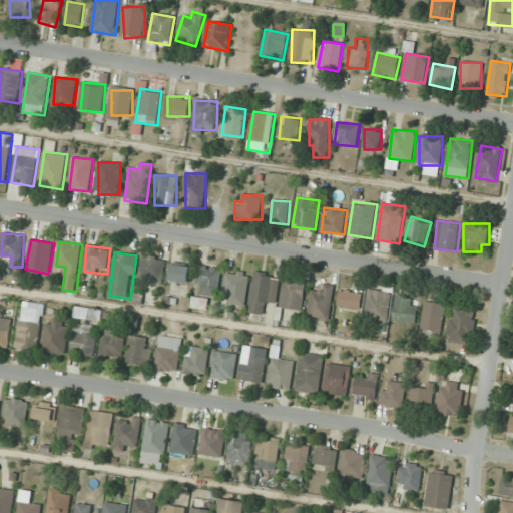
[(164,284),(165,258),(142,257),(141,283),(164,284)]
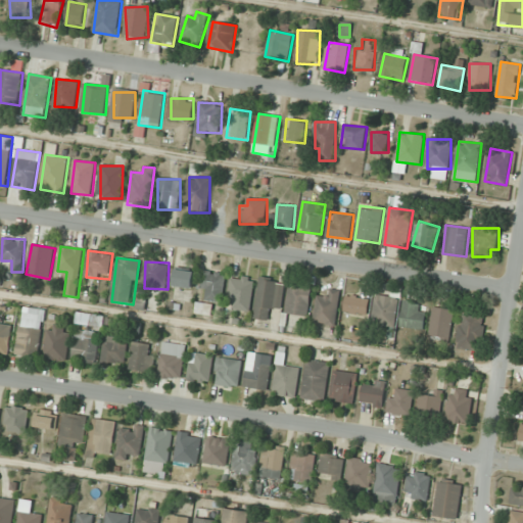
[(195,271),(176,269),(174,286),(193,289),(195,271)]
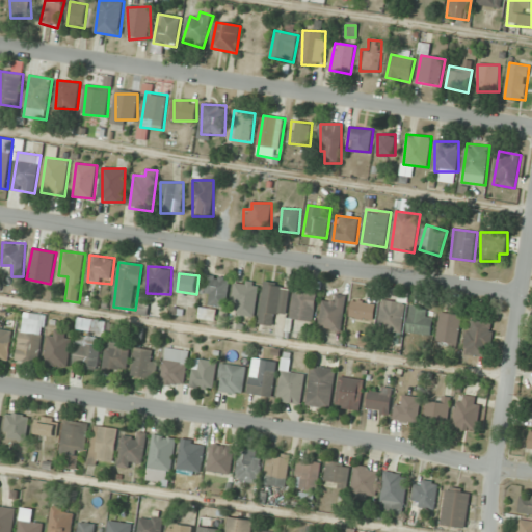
[(202,300),(224,307),(232,278),(209,273),(202,300)]
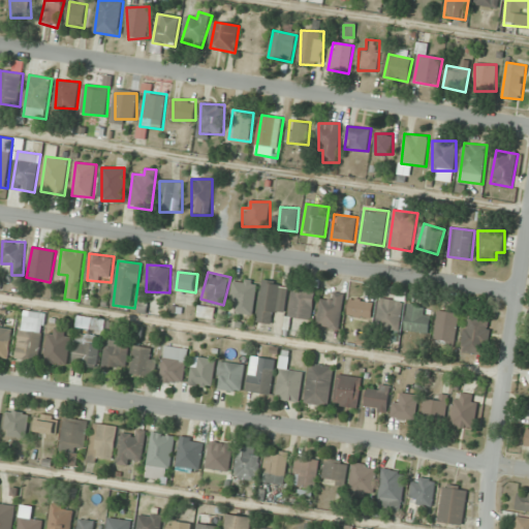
[(257,281),(235,279),(230,312),(253,314),(257,281)]
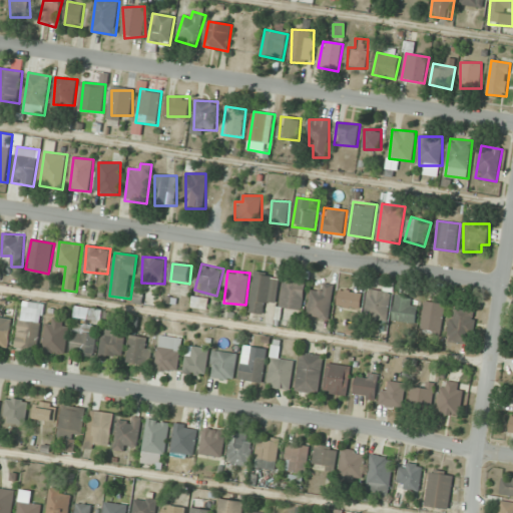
[(281,276),(255,273),(250,313),(264,315),(266,304),(277,305),(281,276)]
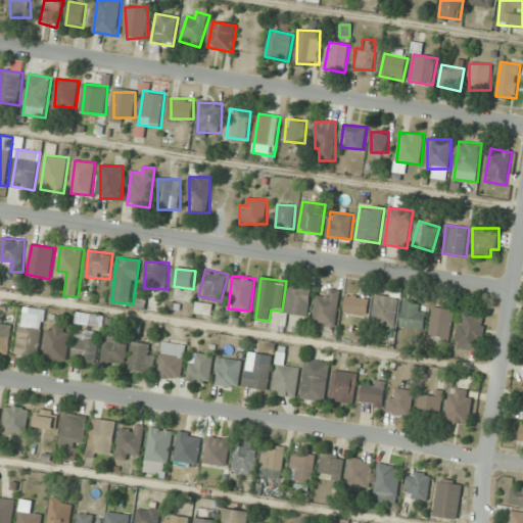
[(313,288),(290,285),(286,314),(310,317),(313,288)]
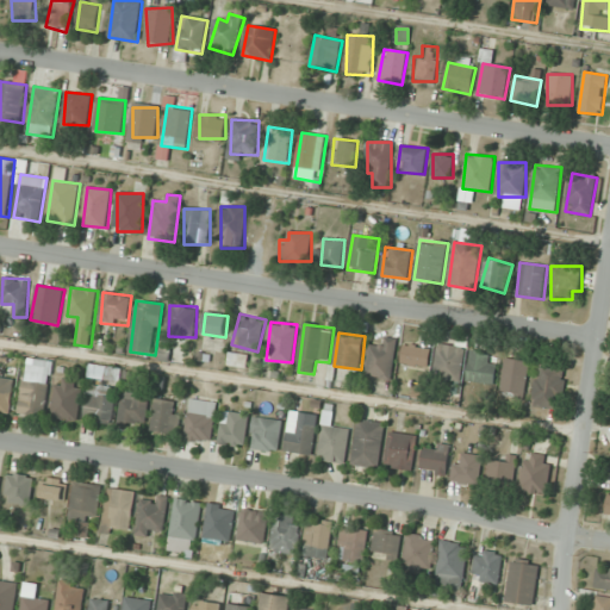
[(391,380),(398,338),(385,337),(384,348),(371,346),(366,375),(391,380)]
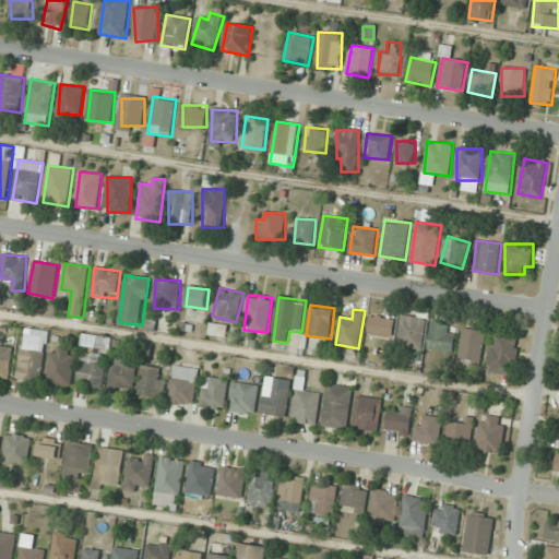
[(426,318),(402,317),(402,319),(369,317),(368,335),(401,336),(401,347),(424,348),(426,318)]
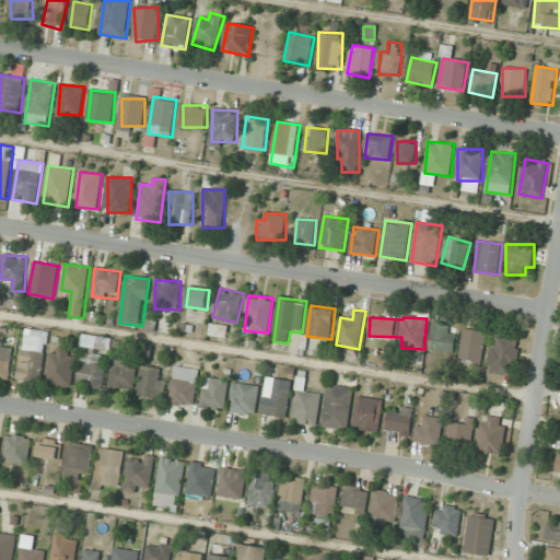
[(427,362),(438,363),(439,350),(454,353),(458,326),(433,322),(427,362)]
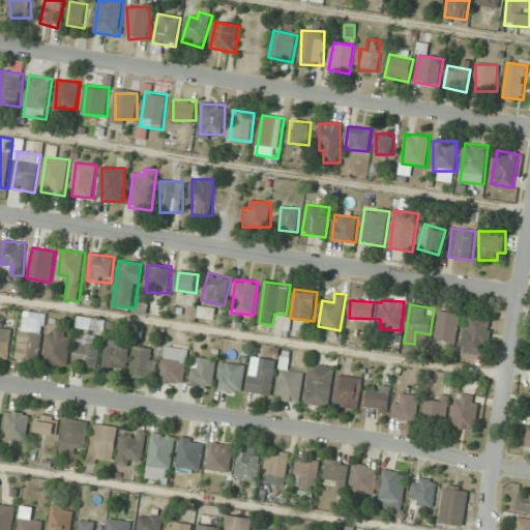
[(216,319),(216,307),(199,307),(199,319),(216,319)]
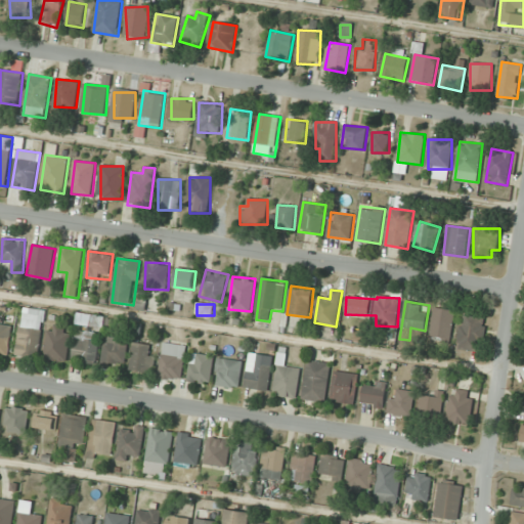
[(431,338),(451,340),(455,310),(435,307),(431,338)]
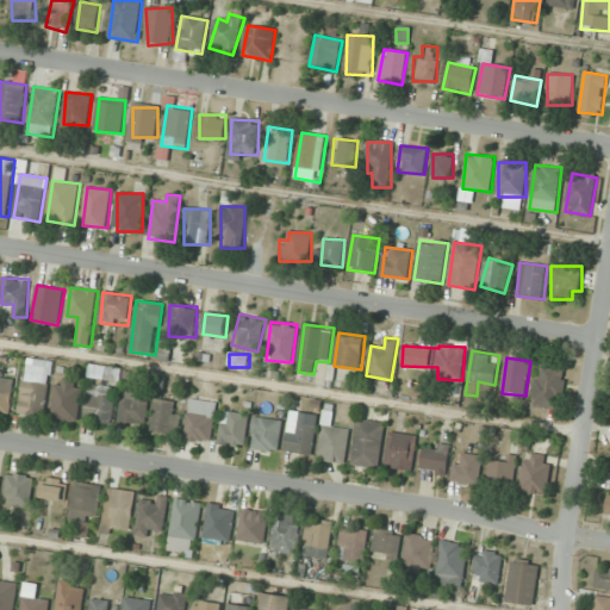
[(122,368),(91,365),(89,379),(120,381),(122,368)]
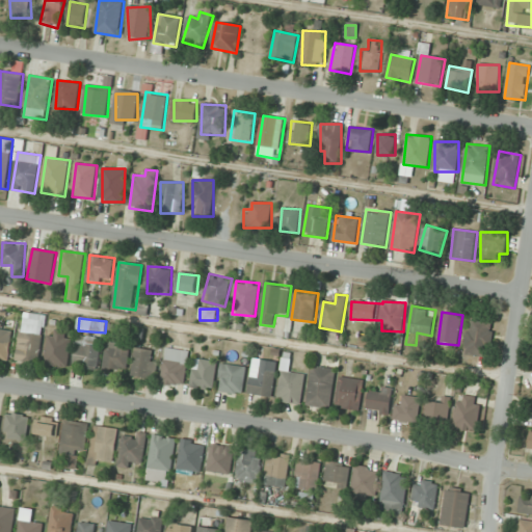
[(491,356),(494,319),(469,318),(467,354),(491,356)]
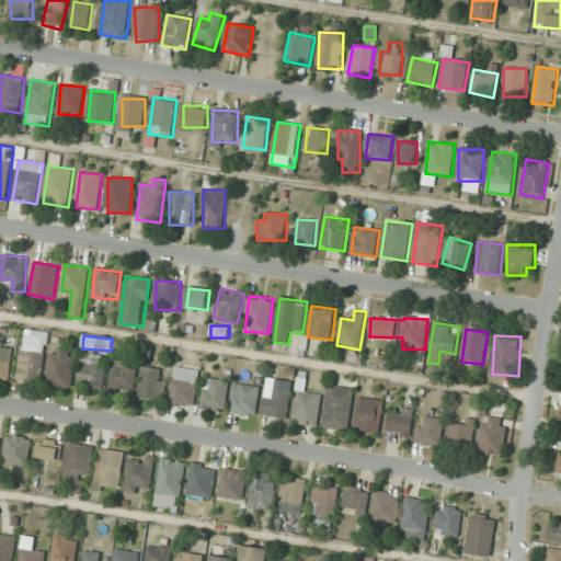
[(0,378),(9,380),(12,348),(0,346),(0,378)]
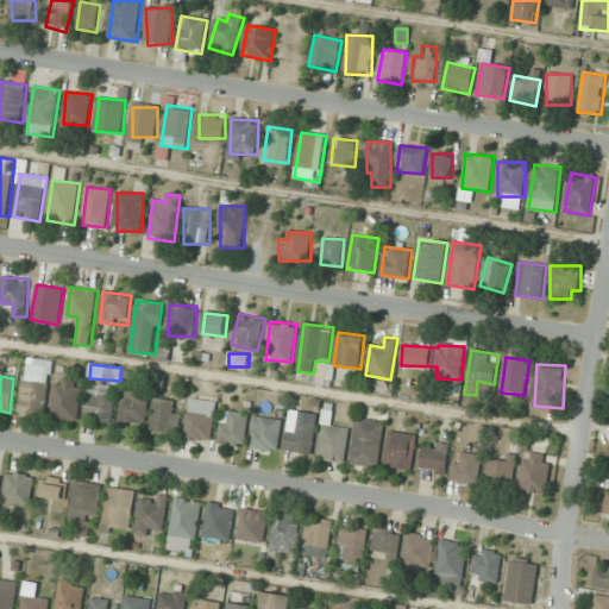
[(83,382),(57,377),(51,416),(77,420),(83,382)]
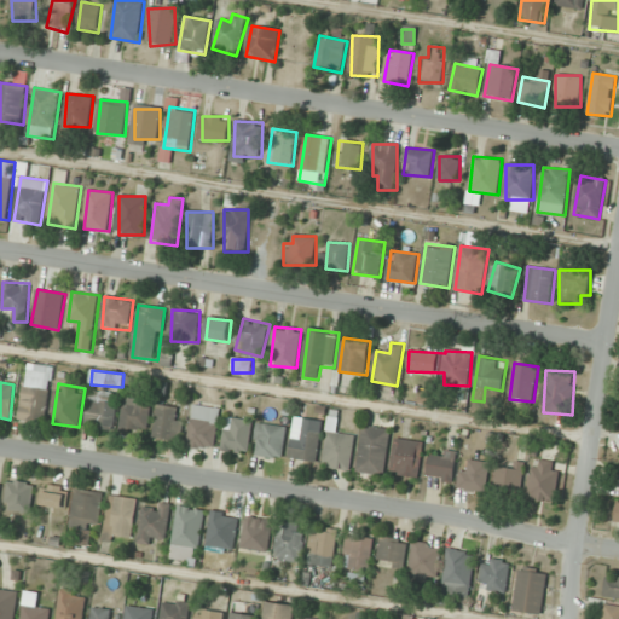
[(19,420),(45,422),(48,388),(23,386),(19,420)]
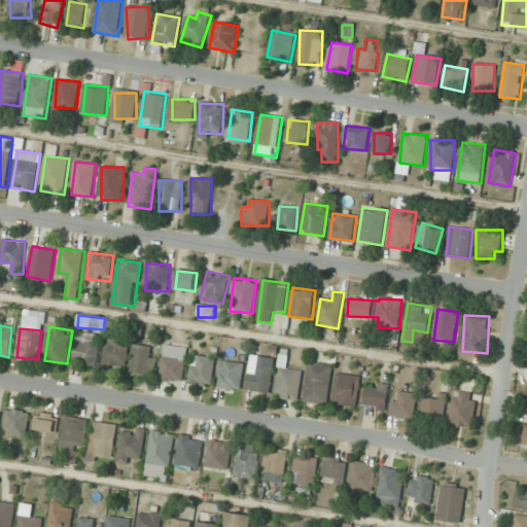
[(74,363),(98,364),(99,335),(75,334),(74,363)]
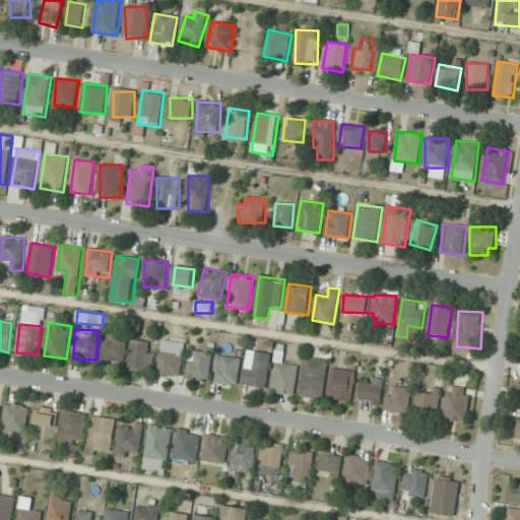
[(124,363),(127,337),(105,334),(102,361),(124,363)]
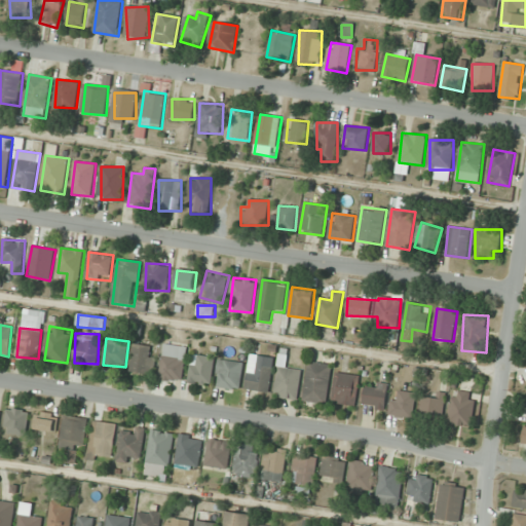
[(130,372),(154,374),(156,346),(133,344),(130,372)]
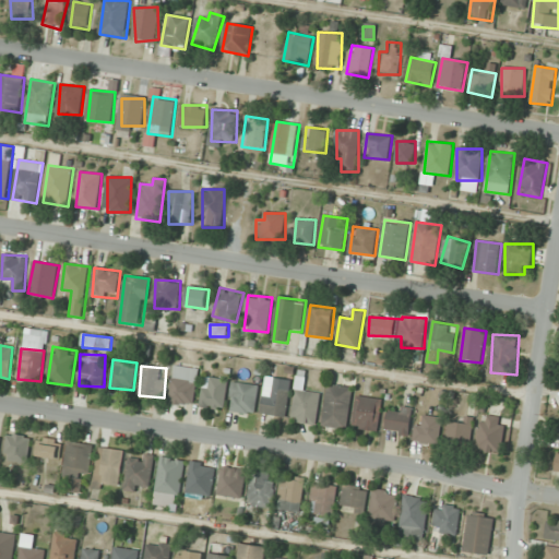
[(195,405),(198,368),(174,366),(171,403),(195,405)]
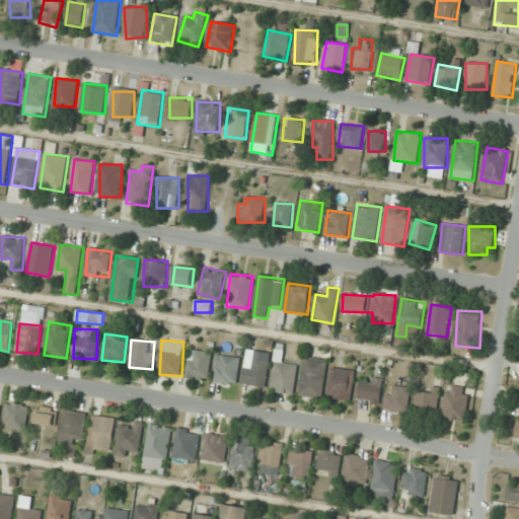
[(211,352),(189,351),(187,378),(209,379),(211,352)]
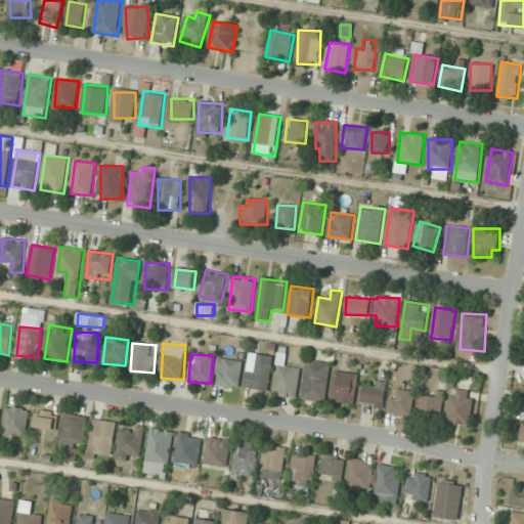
[(216,386),(239,388),(243,360),(218,358),(216,386)]
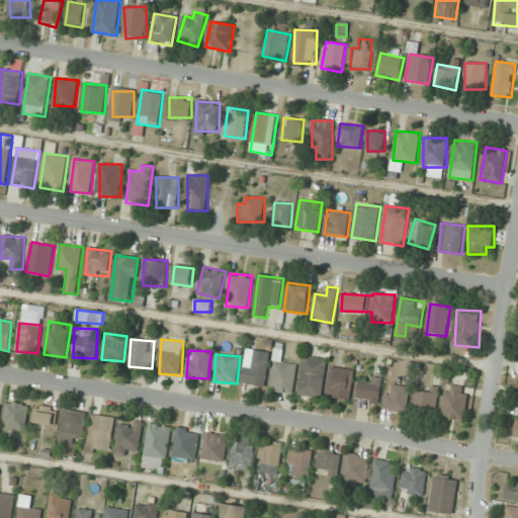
[(299,395),(322,398),(327,358),(304,356),(299,395)]
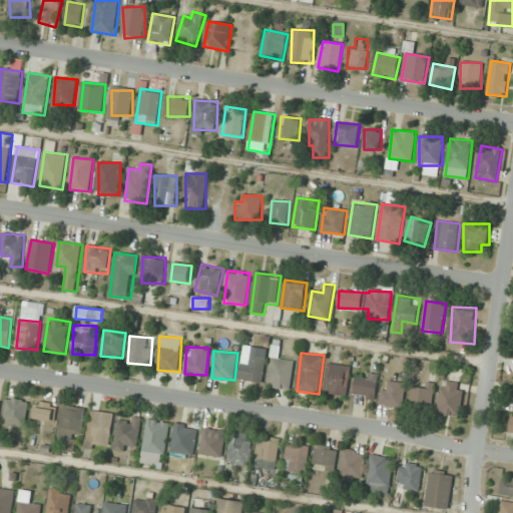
[(240,381),(264,383),(266,356),(242,355),(240,381)]
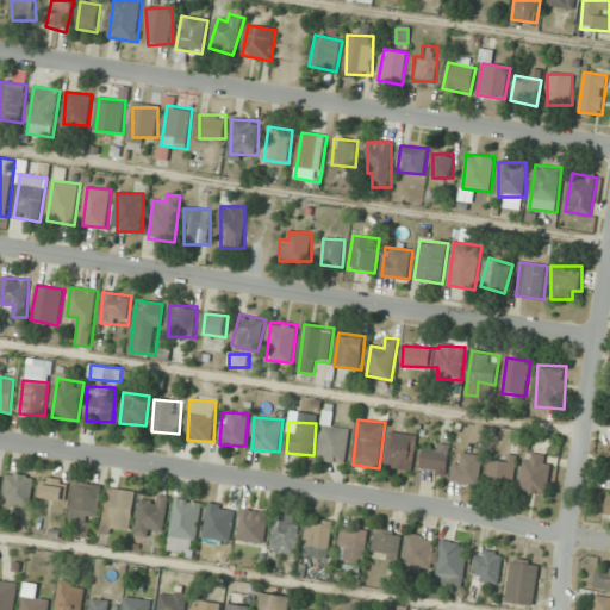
[(321,461),(347,462),(349,428),(322,425),(321,461)]
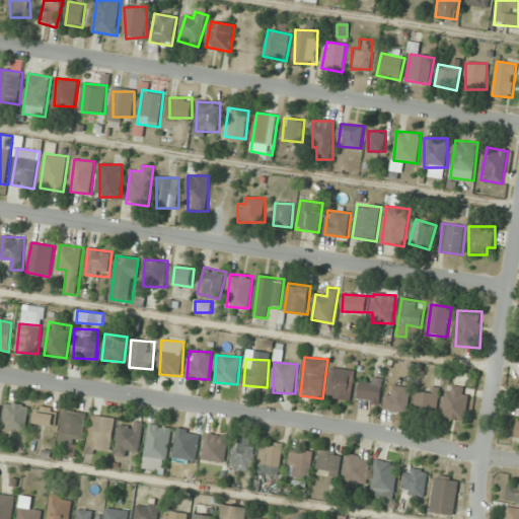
[(356,371),(334,367),(329,397),(352,400),(356,371)]
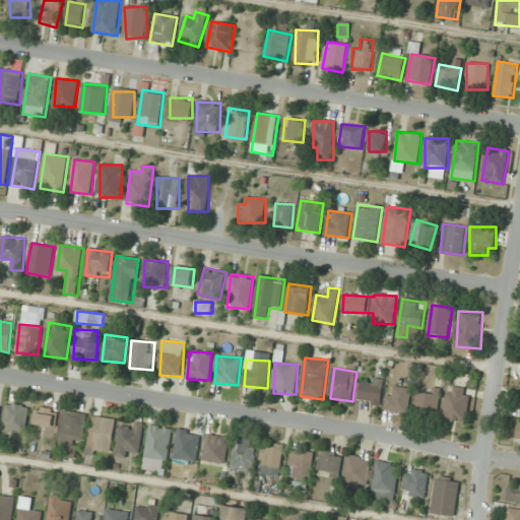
[(373,384),(362,382),(359,401),(381,404),(385,379),(374,378),(373,384)]
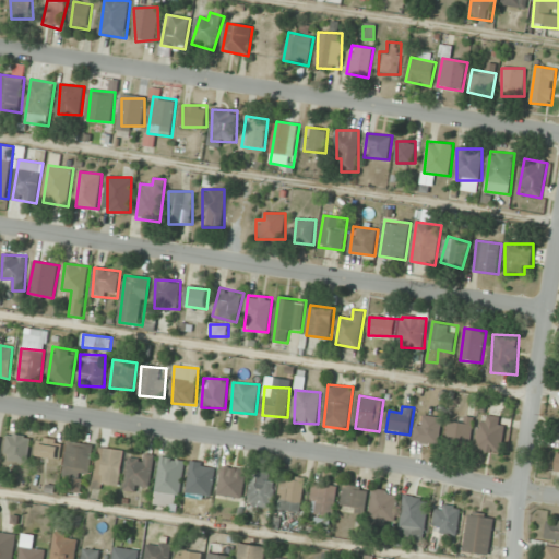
[(499,453),(508,420),(485,414),(476,448),(499,453)]
